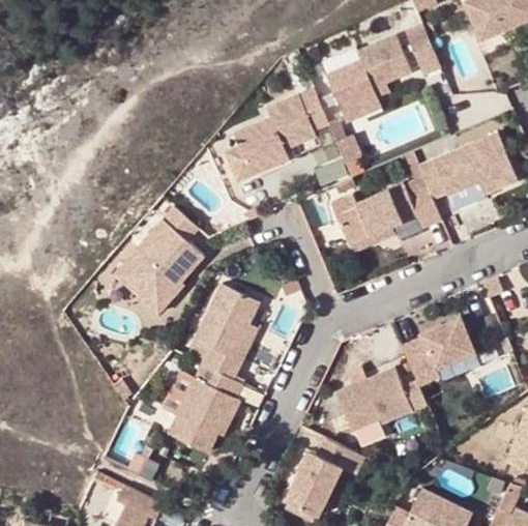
[(527,20),(527,0),(469,0),(465,2),(480,39),(527,20)]
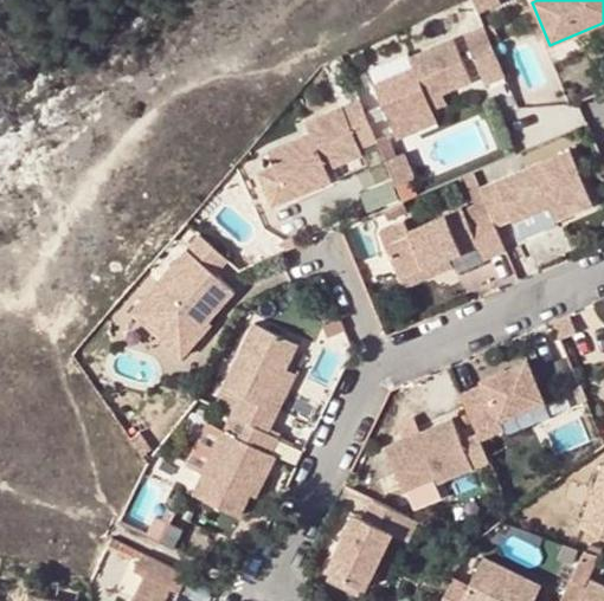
[(505,76),(484,26),(464,34),(484,83),(505,76)]
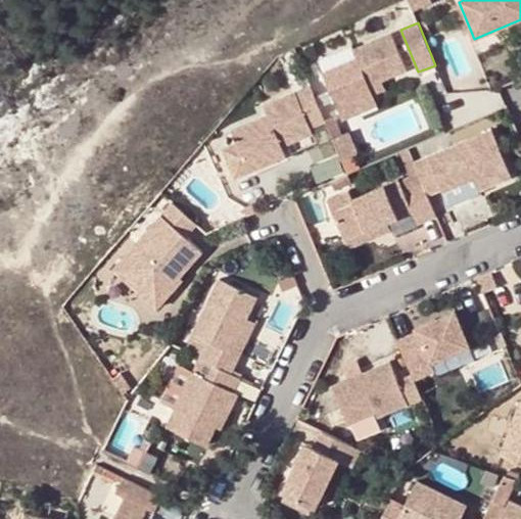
[(367,85),(380,80),(406,68),(391,35),(353,51),(357,59),(321,74),(335,108),(371,93),(367,85)]
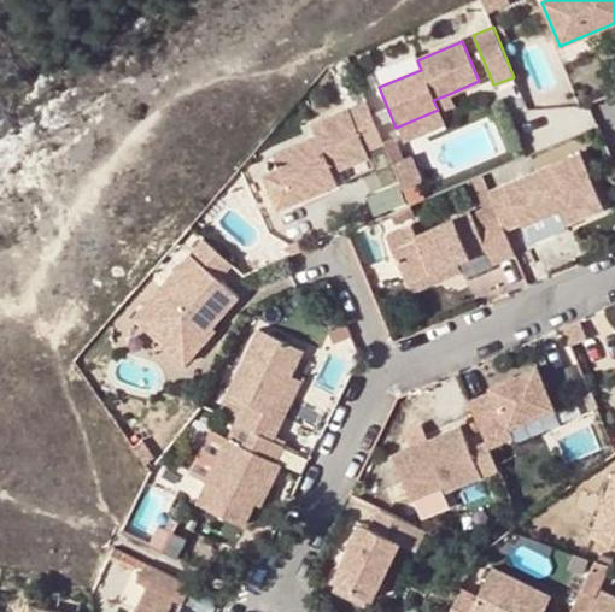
[(454,104),(449,94),(433,100),(438,110),(454,104)]
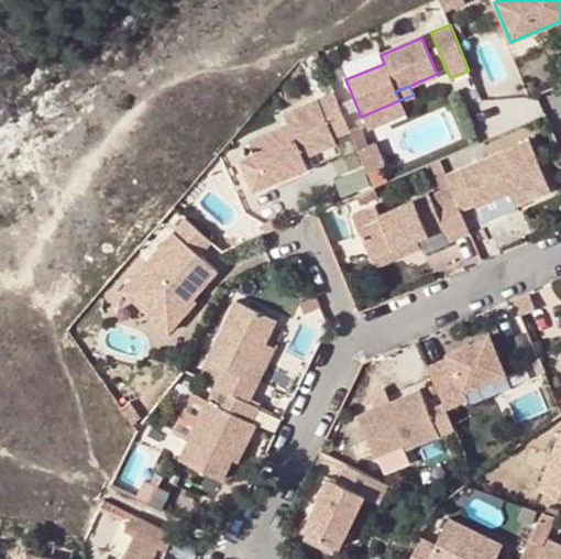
[(249,142),(254,156),(261,171),(273,166),(279,181),(306,170),(303,161),(299,156),(333,142),(332,140),(350,133),(333,95),(283,116),(287,125),(249,142)]
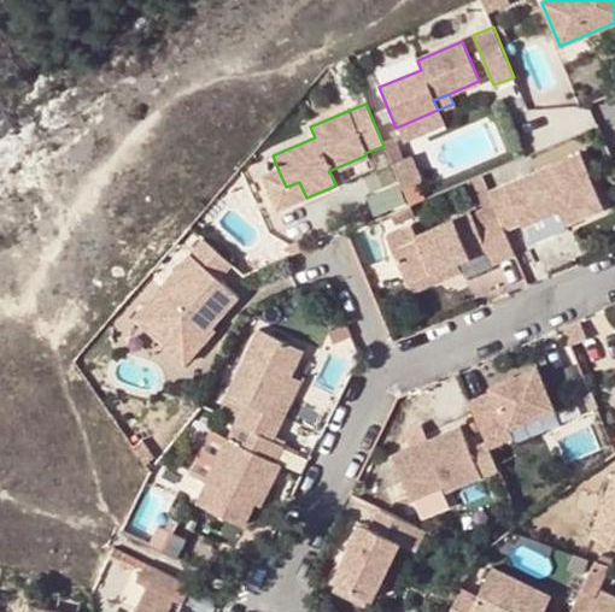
[(443,123),(438,110),(396,128),(402,141),(443,123)]
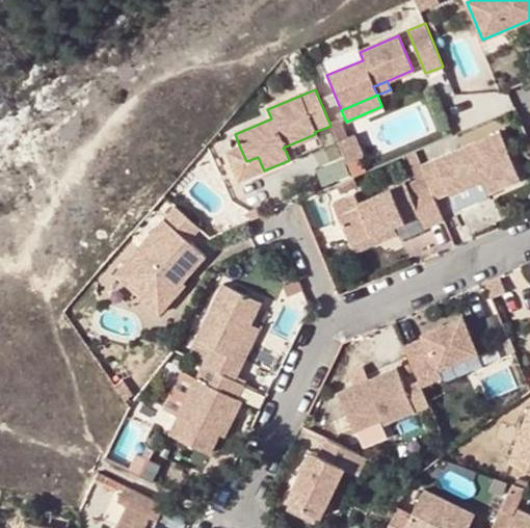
[(520,179),(500,133),(420,167),(429,188),(433,199),(448,192),(450,195),(479,183),(484,194),(520,179)]
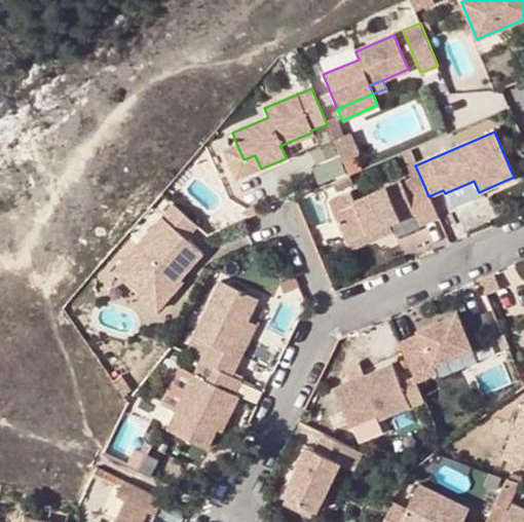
[(311,133),(279,146),(283,150),(313,137),(311,133)]
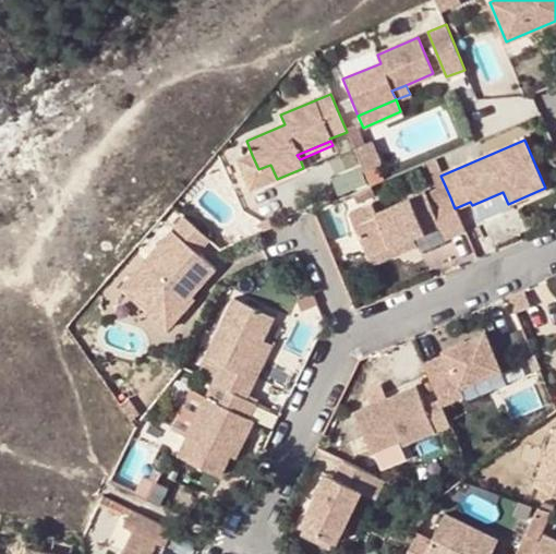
[(353,148),(363,172),(378,165),(370,143),(353,148)]
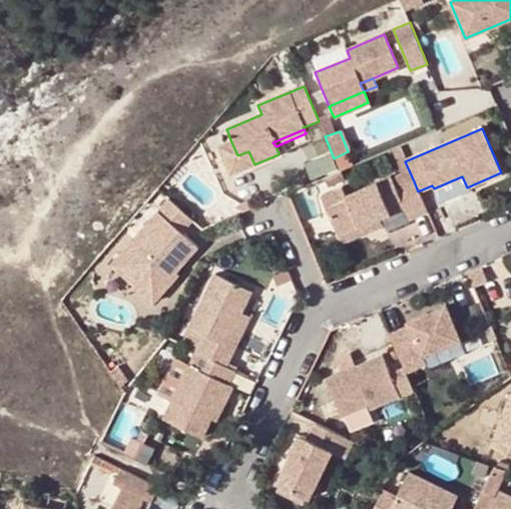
[(248,151),(237,155),(231,142),(216,148),(228,175),(254,164),(248,151)]
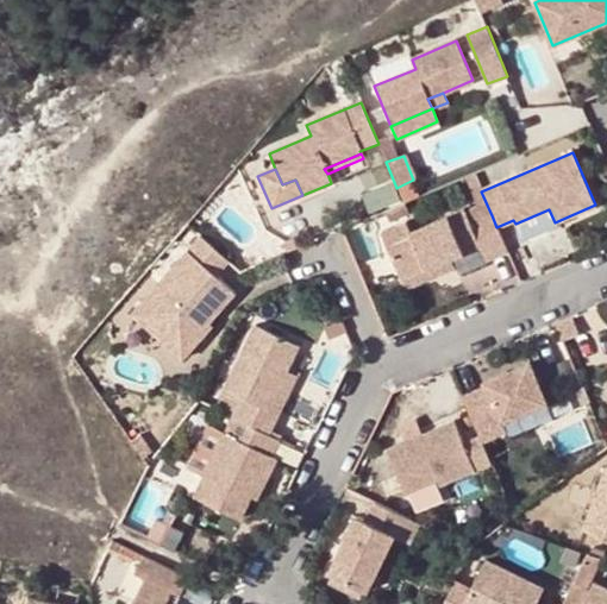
[(470,224),(492,215),(481,192),(474,174),(464,177),(476,206),(464,211),(470,224)]
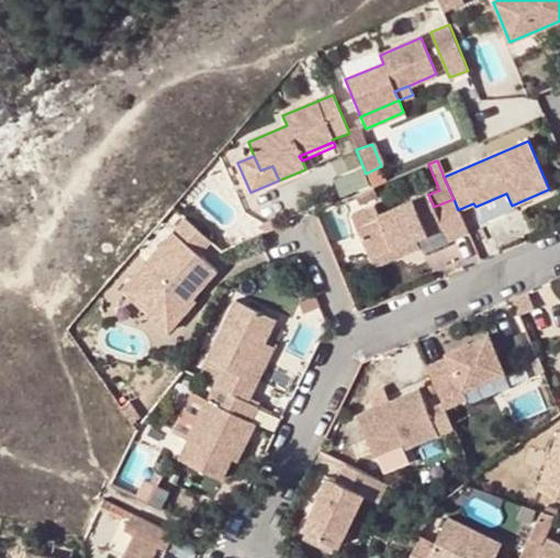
[(428,194),(428,193),(380,213),(376,204),(351,215),(370,258),(415,238),(441,227),(447,242),(468,233),(458,210),(454,199),(434,207),(428,194)]
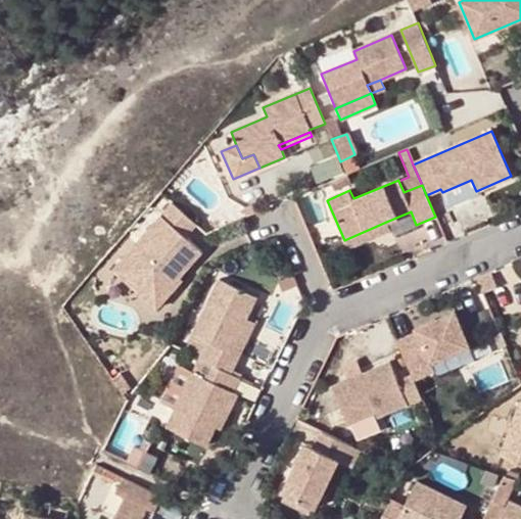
[(171,203),(159,216),(168,224),(144,248),(136,241),(117,261),(152,291),(161,281),(172,289),(179,282),(176,279),(199,253),(185,239),(196,226),(171,203)]
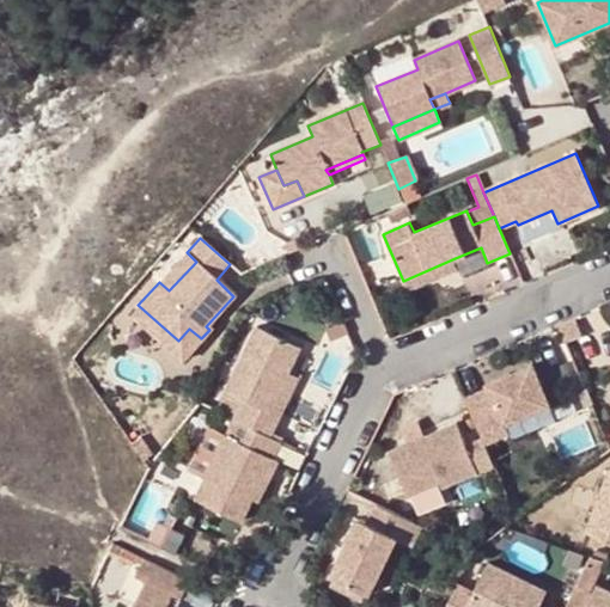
[(284,245),(287,255),(305,247),(302,238),(284,245)]
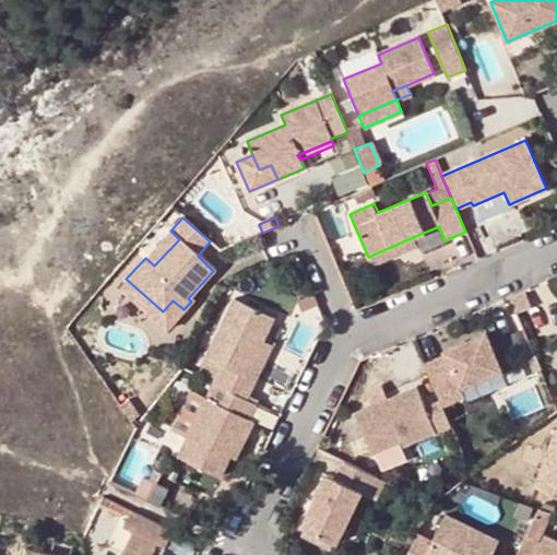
[(154,266),(179,239),(170,231),(145,258),(154,266)]
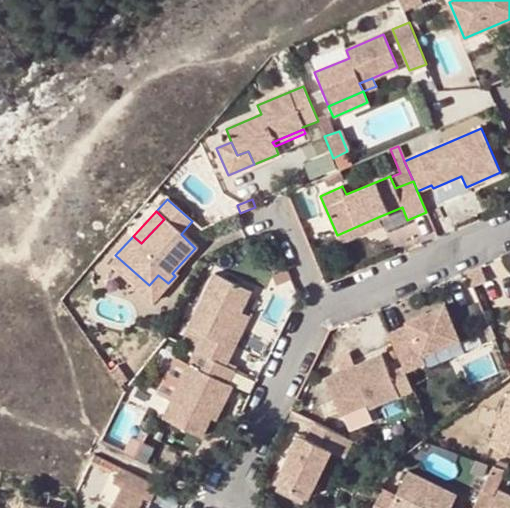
[(340,244),(382,226),(378,217),(337,235),(340,244)]
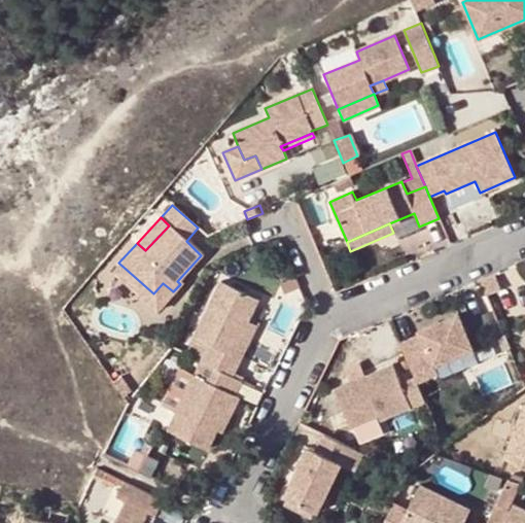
[(163,283),(153,293),(118,263),(110,273),(153,312),(173,291),(163,283)]
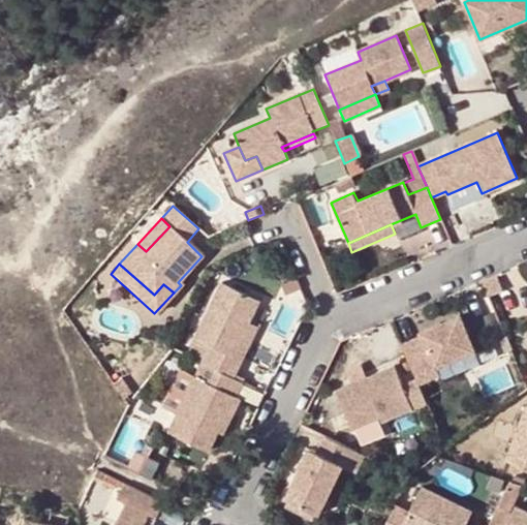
[(490,299),(503,292),(497,276),(483,282),(490,299)]
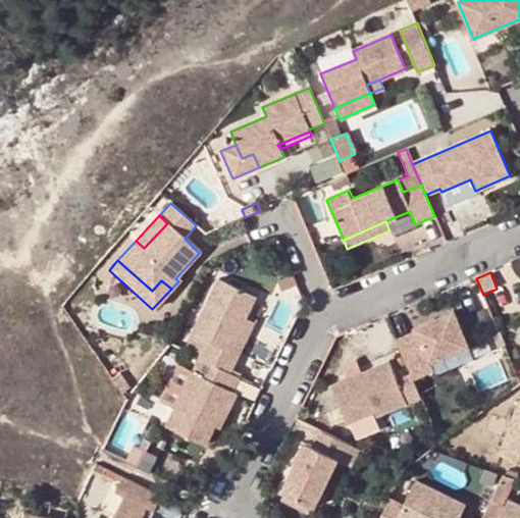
[(218,280),(192,335),(208,344),(200,360),(229,374),(231,371),(238,358),(229,354),(245,320),(256,298),(218,280)]
